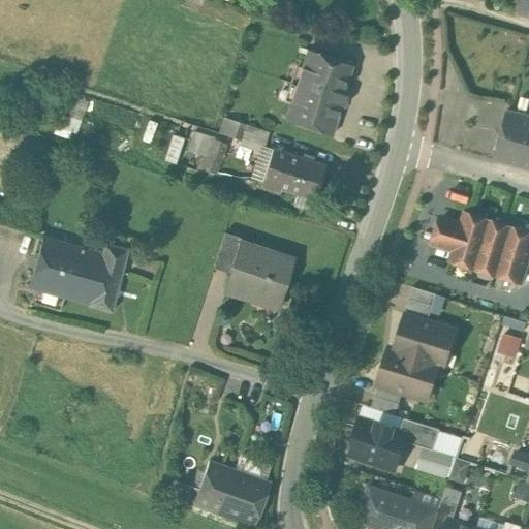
[(528,0),(518,0),(516,7),(518,9),(517,12),(528,16),(528,0)]
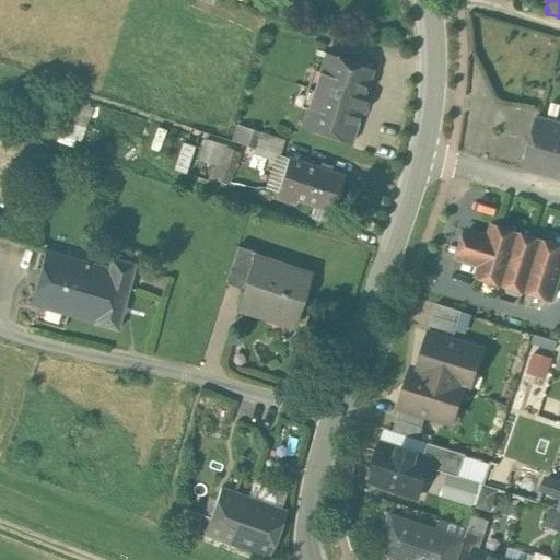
[(325,53),(301,127),(351,143),(361,113),(364,114),(368,102),(365,101),(375,69),(325,53)]
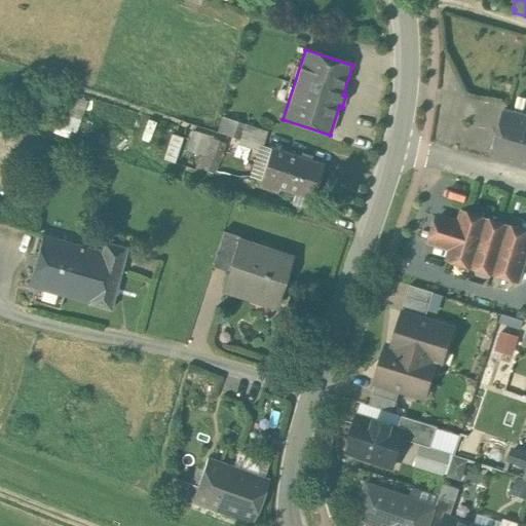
[(62,82),(46,77),(43,86),(59,91),(62,82)]
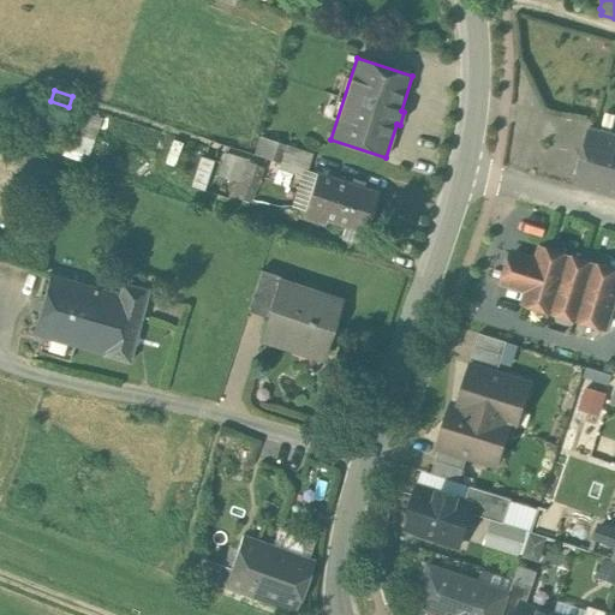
[(101,115),(81,108),(66,145),(87,153),(101,115)]
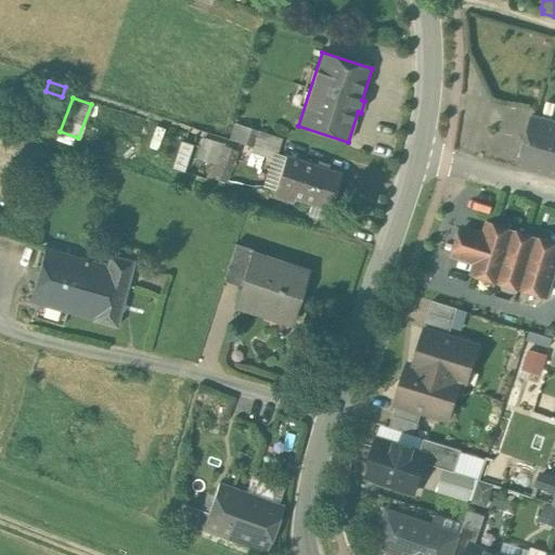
[(554,118),(537,113),(521,165),(554,175),(554,118)]
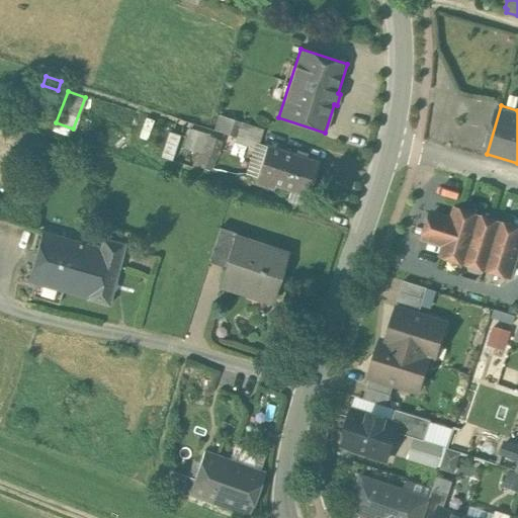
[(241,122),(220,115),(214,131),(236,138),(237,136),(241,122)]
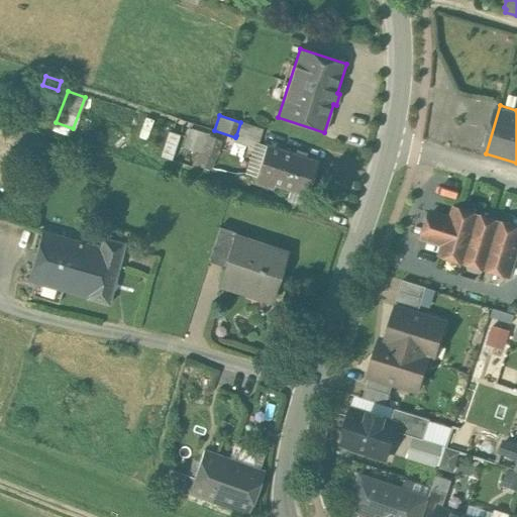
[(262,129),(240,122),(236,135),(257,142),(262,129)]
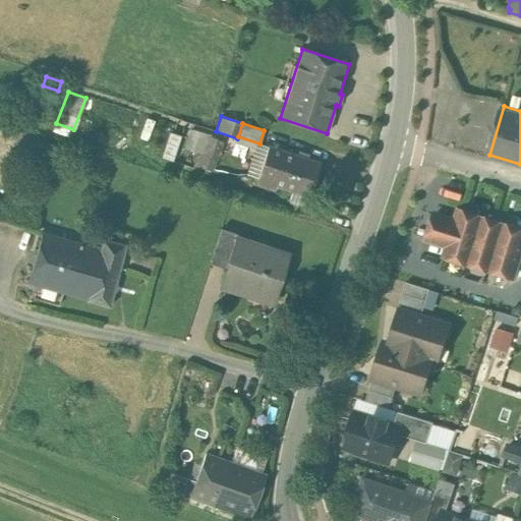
[(210,136),(190,130),(183,149),(198,153),(193,168),(203,172),(200,181),(209,184),(211,176),(208,175),(214,158),(204,155),(209,137),(210,136)]
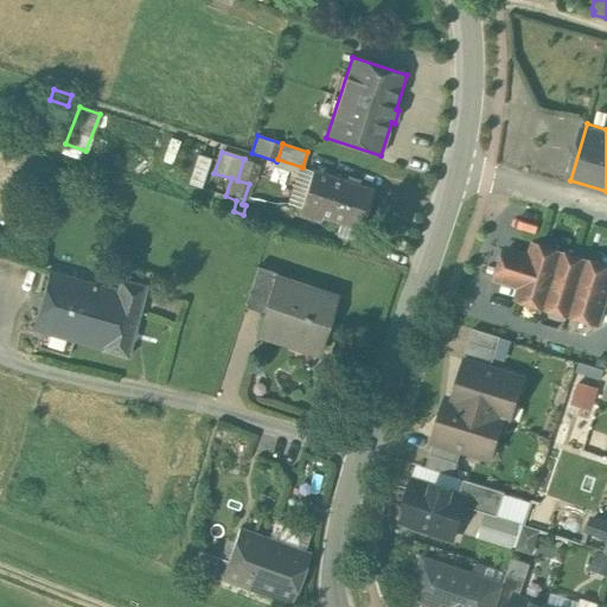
[(198,155),(189,184),(200,187),(211,159),(198,155)]
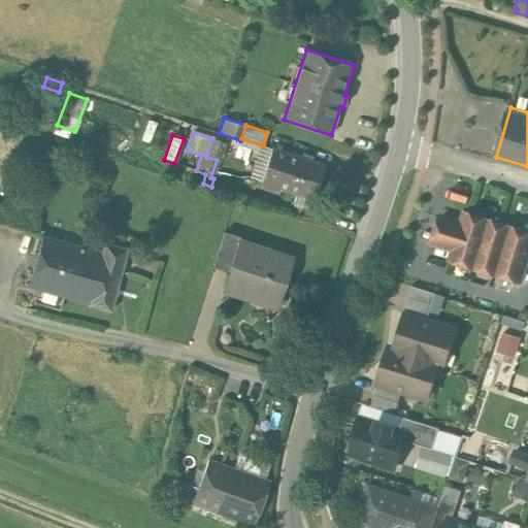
[(263,145),(241,138),(240,140),(239,145),(260,153),(261,153),(263,146),(263,145)]
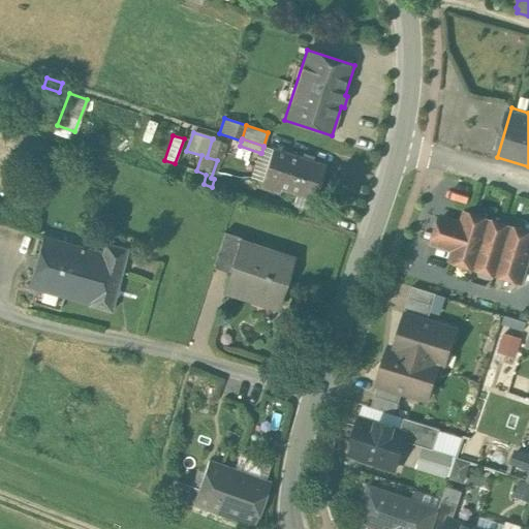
[(226,144),(212,139),(207,157),(217,160),(220,161),(226,144)]
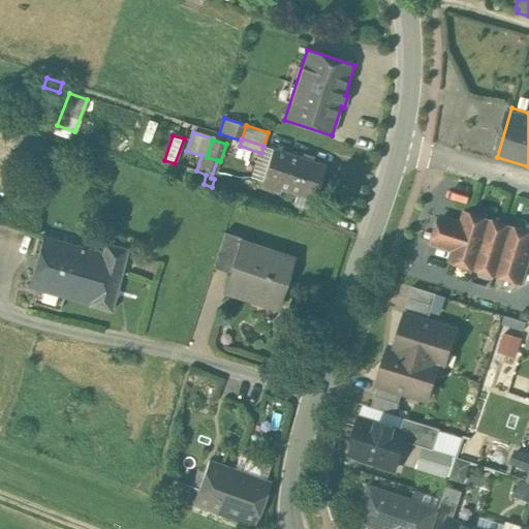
[(261,153),(260,153),(252,178),(262,181),(272,150),(263,147),(261,153)]
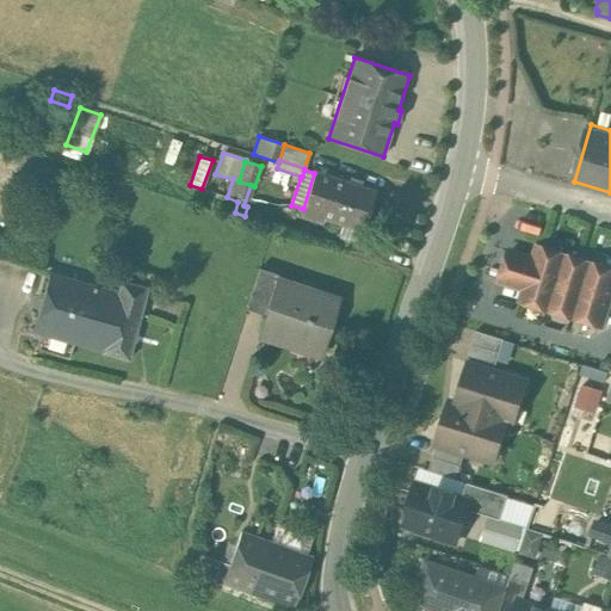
[(375,192),(314,173),(303,209),(301,216),(322,223),(323,218),(362,230),(375,192)]
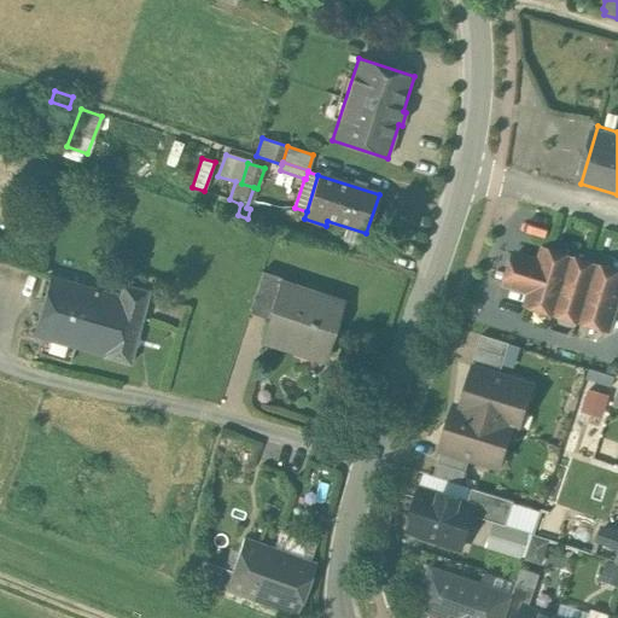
[(617,291),(617,272),(544,250),(541,263),(514,255),(506,283),(531,291),(528,304),(607,328),(617,291)]
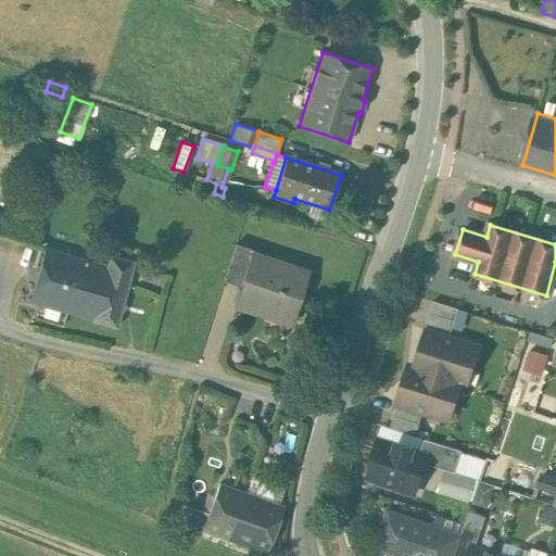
[(236,244),(226,275),(242,279),(251,255),(252,256),(254,250),(236,244)]
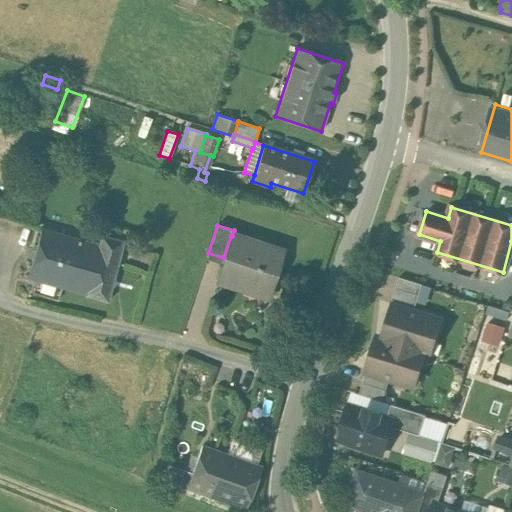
[(98,245),(42,229),(28,278),(86,295),(85,295),(107,302),(123,241),(101,236),(98,245)]
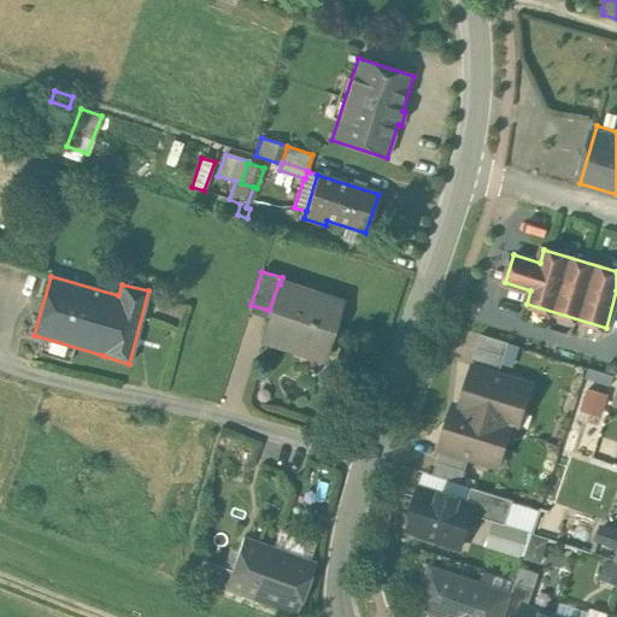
[(280,285),(278,283),(269,310),(260,338),(324,359),(342,305),(280,285)]
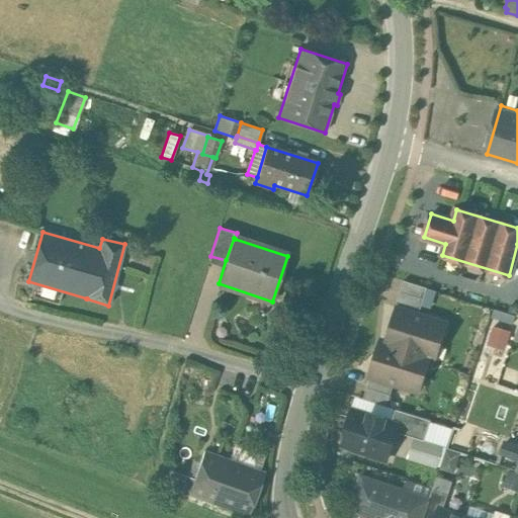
[(427,287),(404,280),(397,303),(420,310),(427,287)]
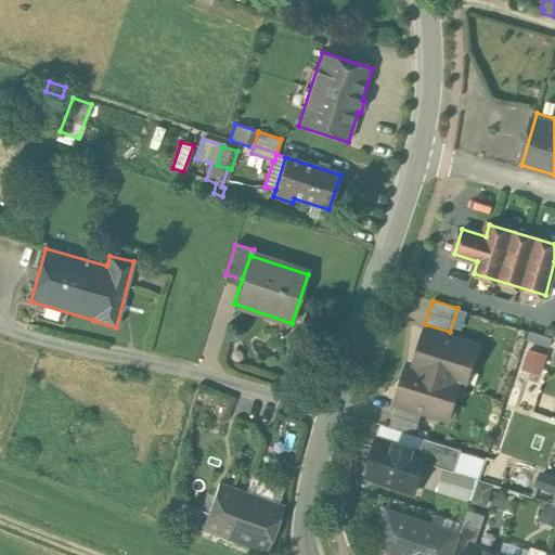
[(549,345),(552,336),(528,328),(526,337),(549,345)]
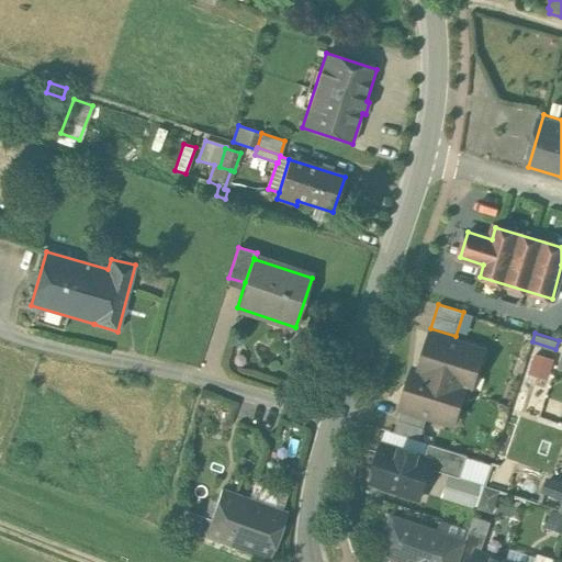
[(484,350),(430,334),(416,381),(409,379),(401,408),(402,408),(427,416),(449,424),(453,407),(459,409),(471,372),(476,374),(484,350)]
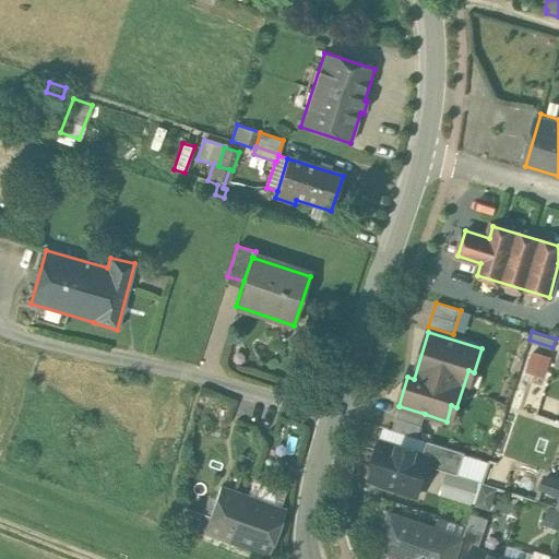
[(530,351),(524,370),(546,376),(551,356),(530,351)]
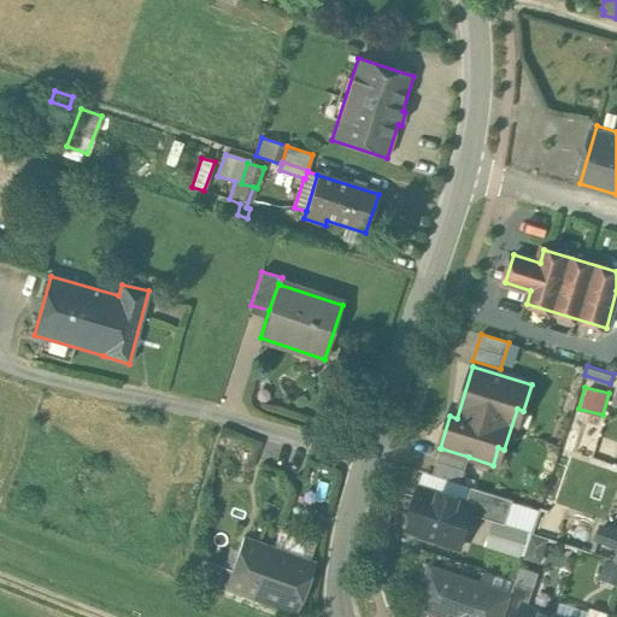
[(469,457),(441,448),(433,475),(460,483),(469,457)]
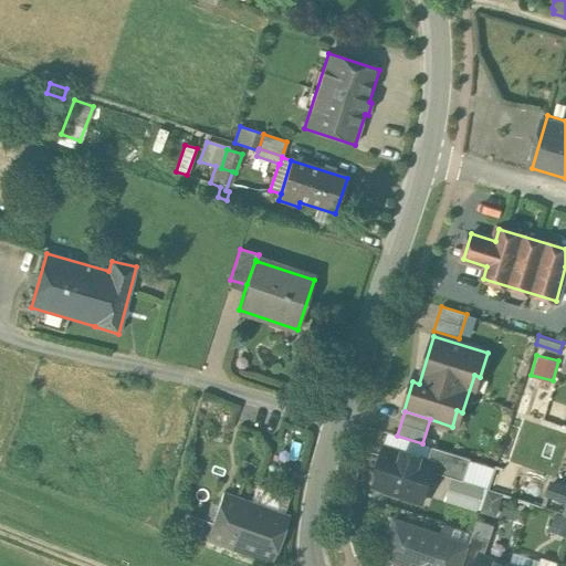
[(420,458),(404,452),(402,454),(384,448),(373,486),(422,502),(432,472),(435,464),(428,462),(420,459),(420,458)]
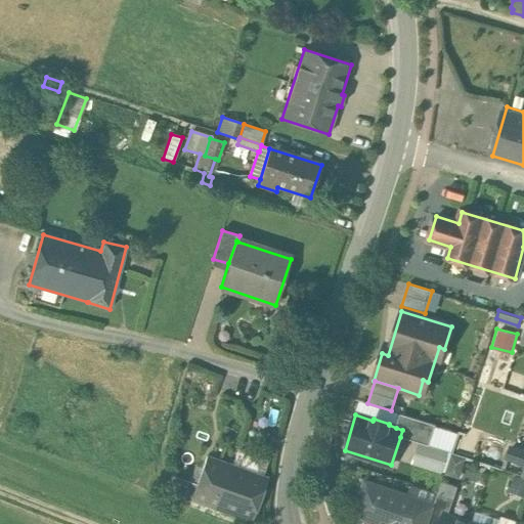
[(436,425),(400,415),(396,428),(402,430),(400,437),(429,445),(436,425)]
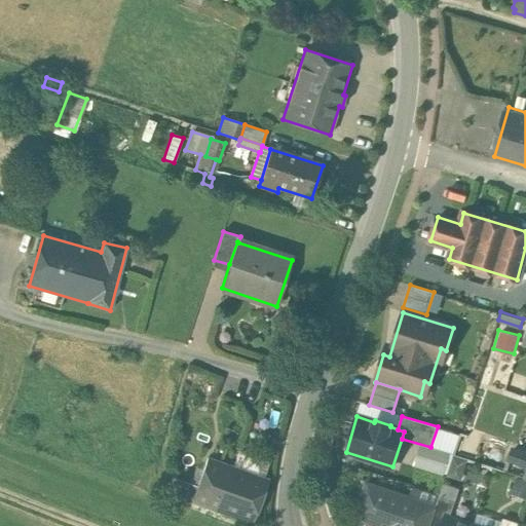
[(465,460),(454,456),(449,471),(457,474),(465,460)]
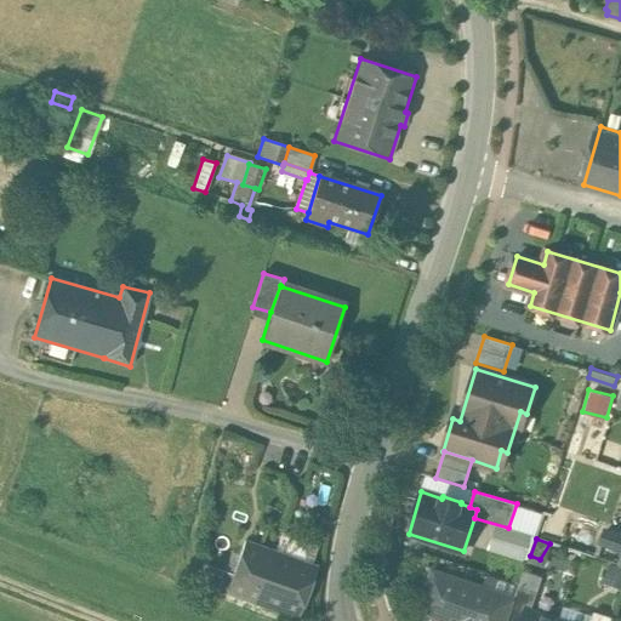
[(317,567),(245,540),(233,574),(226,592),(297,619),(317,567)]
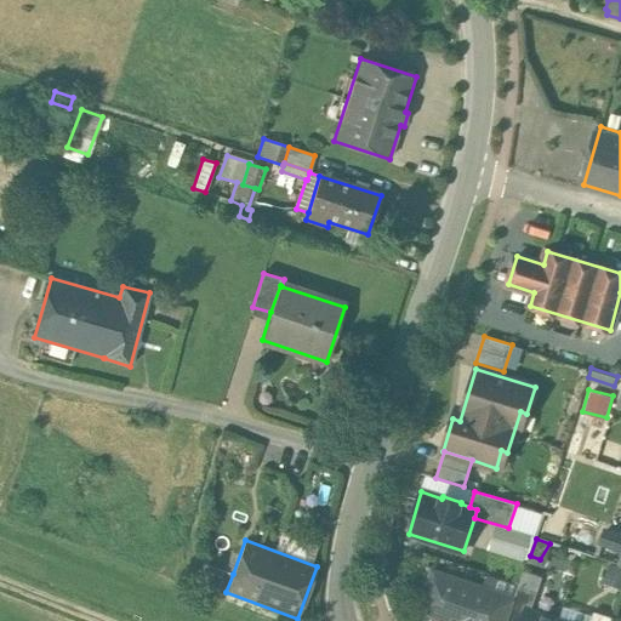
[(223,569),(205,563),(198,581),(226,592),(233,574),(223,569)]
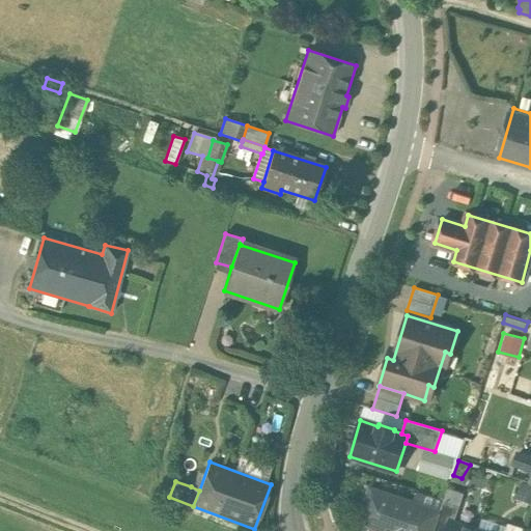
[(530,500),(530,497),(530,483),(522,481),(518,496),(530,500)]
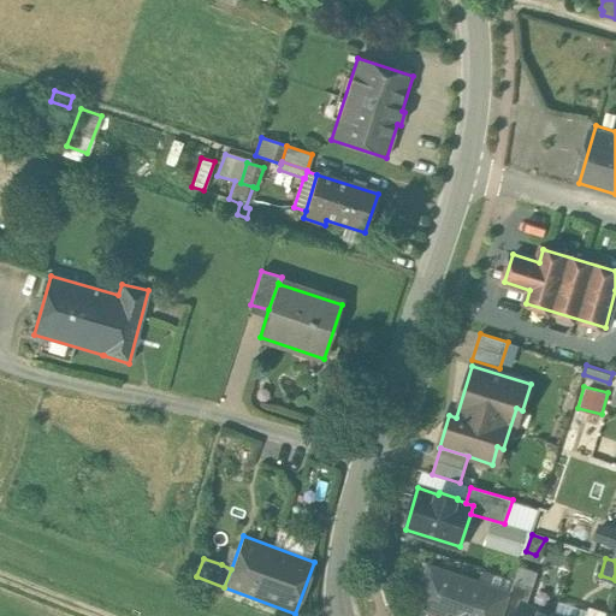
[(486,615),(496,590),(427,567),(414,606),(442,615),(486,615)]
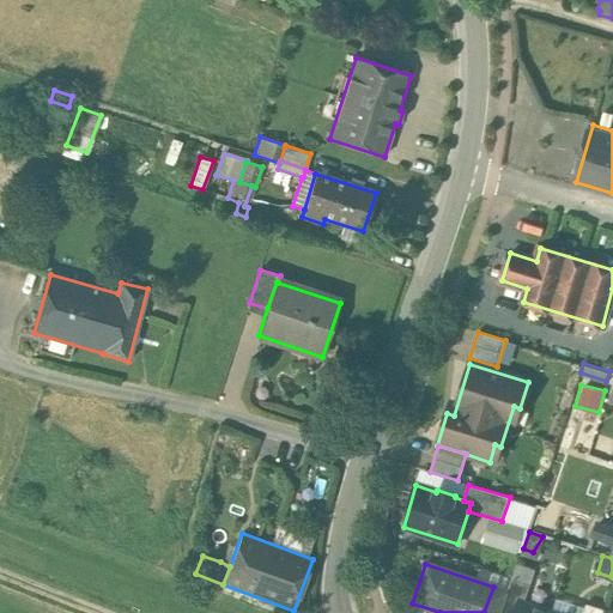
[(508,592),(501,612),(515,612),(520,601),(525,602),(530,586),(513,578),(508,592)]
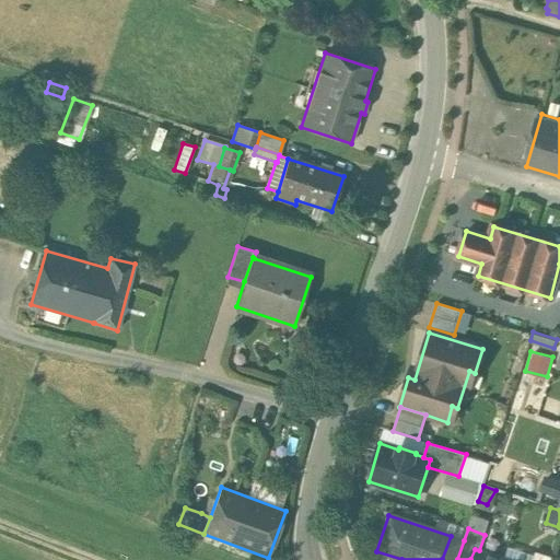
[(457,559),(464,540),(451,536),(442,559),(457,559)]
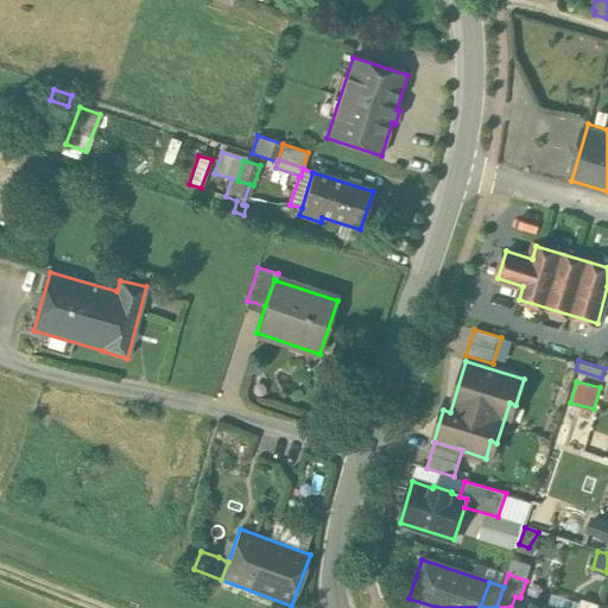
[(520,597),(515,596),(511,607),(548,607),(520,597)]
